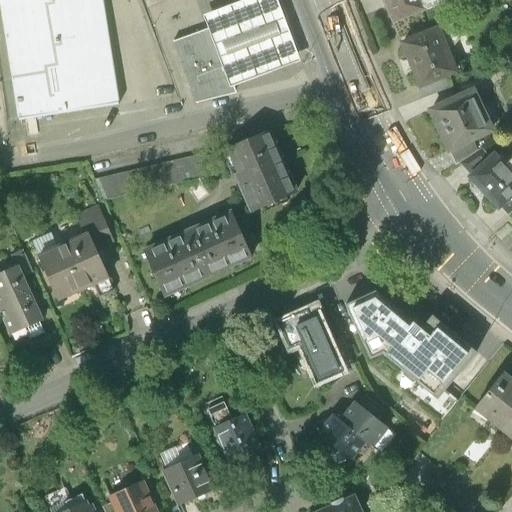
[(0,0),(19,121),(36,118),(118,105),(101,0),(0,0)]
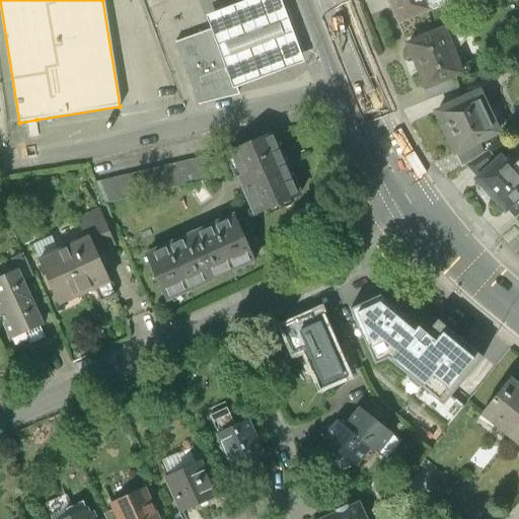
[(249,0),(207,16),(232,89),(286,69),(304,62),(281,0),(249,0)]
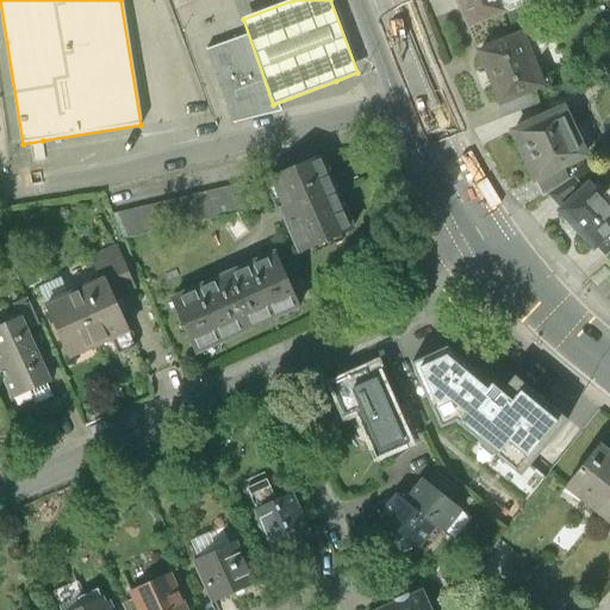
[(459,0),(468,25),(505,11),(533,0),(531,0),(459,0)]
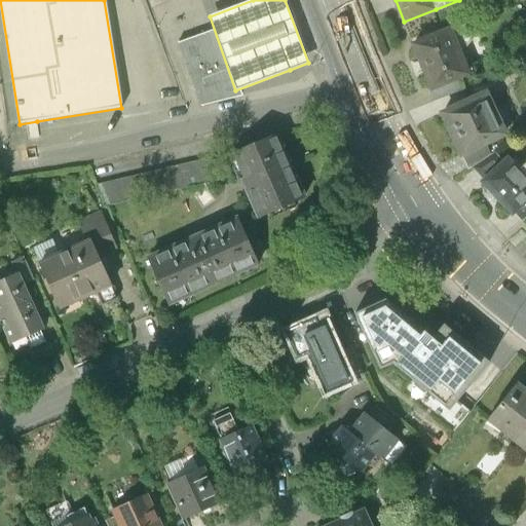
[(459,0),(436,9),(441,22),(463,12),(459,0)]
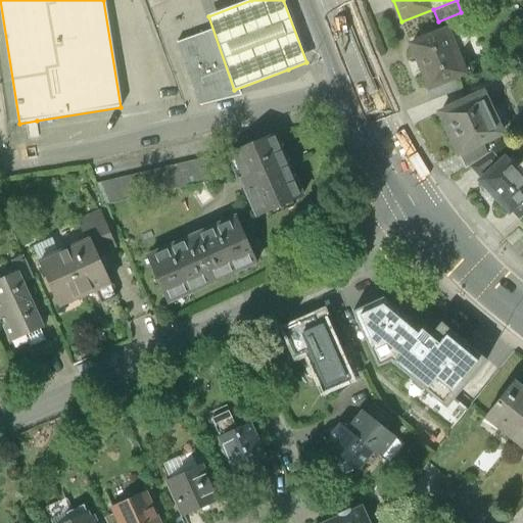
[(462,24),(447,30),(457,54),(461,52),(469,41),(462,24)]
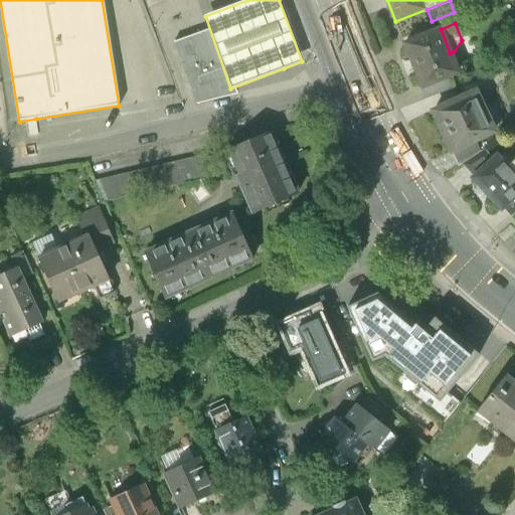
[(197,104),(235,95),(231,84),(232,81),(230,75),(227,74),(210,29),(174,42),(197,104)]
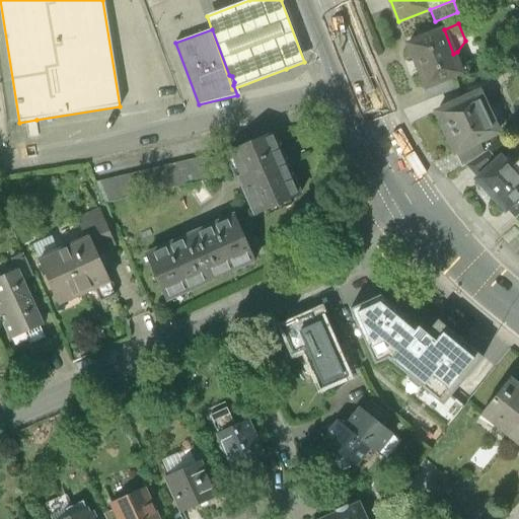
[(444,29),(408,45),(426,88),(453,77),(461,73),(453,54),(444,29)]
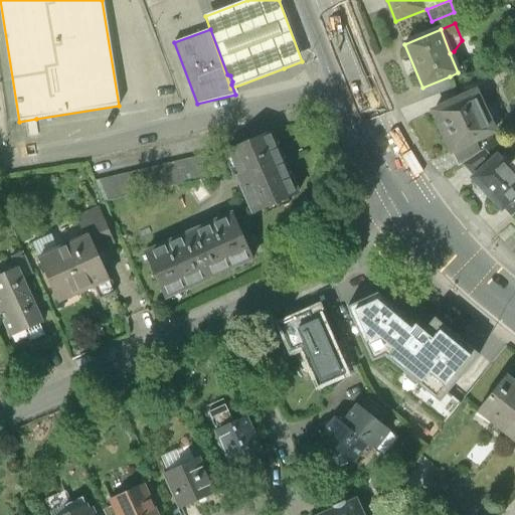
[(455,88),(450,76),(422,88),(420,88),(424,100),(455,88)]
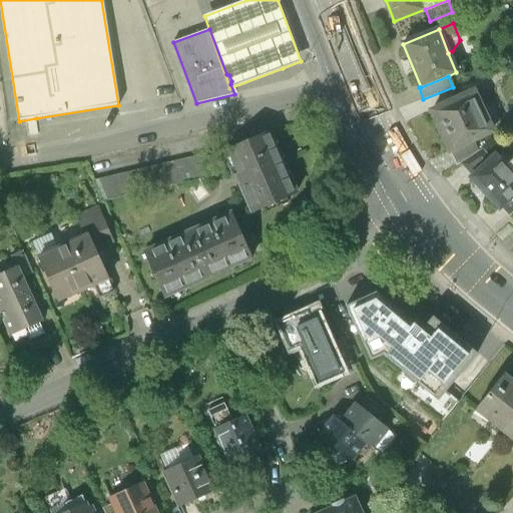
[(474,91),(432,111),(450,151),(473,140),(492,131),(481,107),(474,91)]
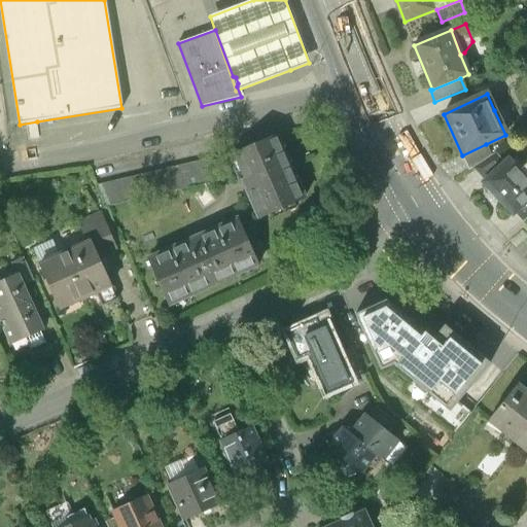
[(507,104),(494,110),(505,135),(507,134),(510,132),(512,130),(514,127),(514,124),(514,119),(514,117),(507,104)]
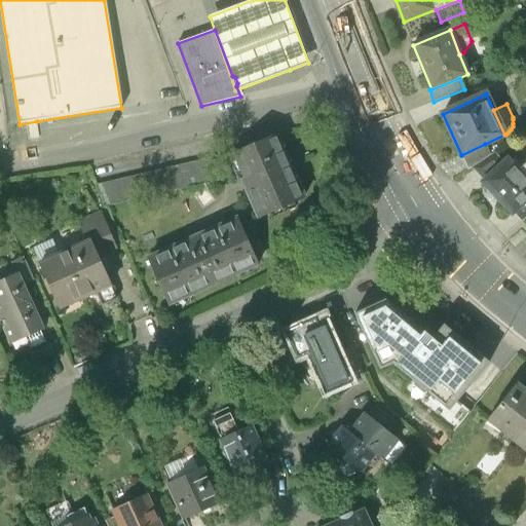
[(259,218),(303,199),(275,136),(232,154),(239,171),(259,218)]
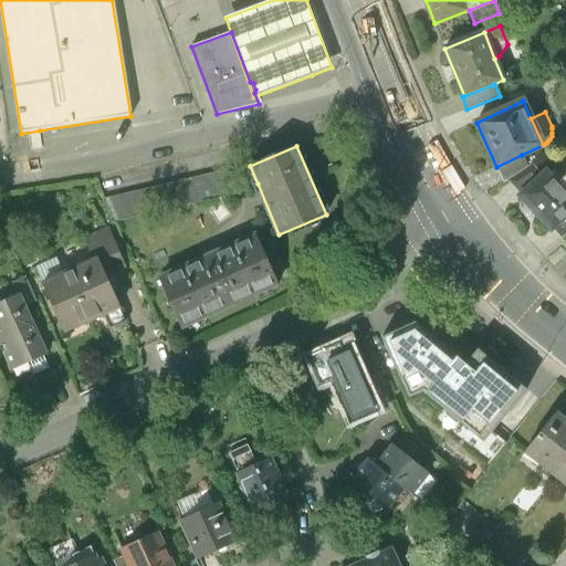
[(522,155),(496,167),(496,168),(503,182),(507,180),(527,167),(522,155)]
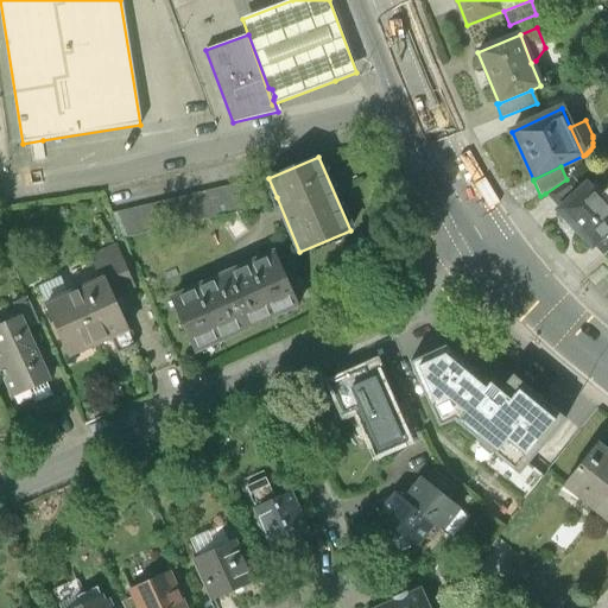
[(567,179),(545,194),(559,209),(582,188),(571,177),(567,179)]
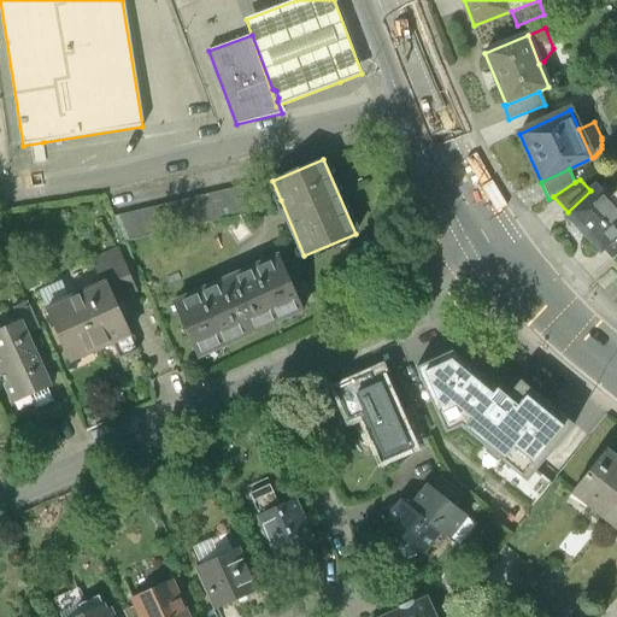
[(595,187),(591,191),(568,212),(565,213),(600,251),(601,250),(611,260),(616,254),(616,191),(612,195),(603,184),(598,188),(595,187)]
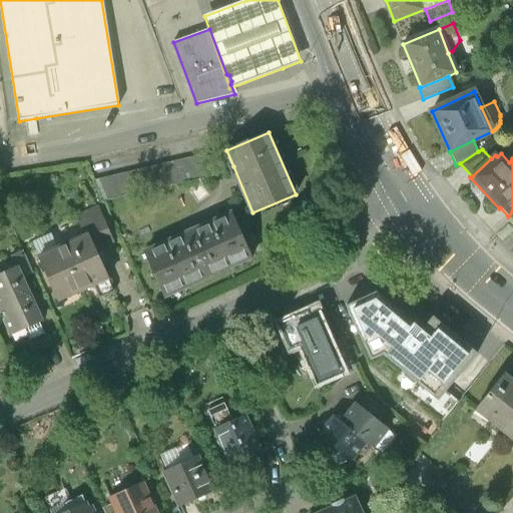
[(206,155),(95,181),(104,201),(211,175),(206,155)]
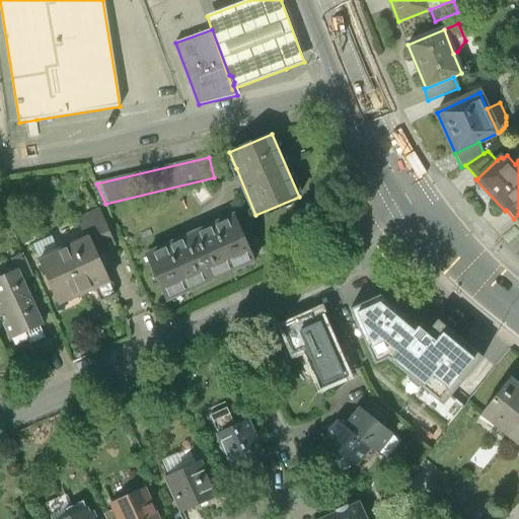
[(77,218),(87,240),(90,238),(97,253),(115,245),(98,209),(77,218)]
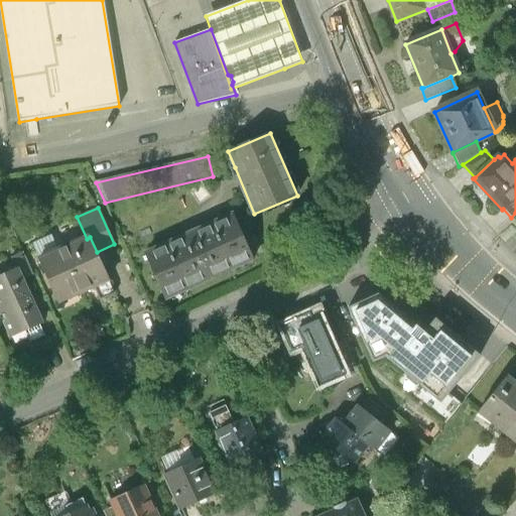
[(145,256),(165,299),(253,259),(233,216),(210,227),(145,256)]
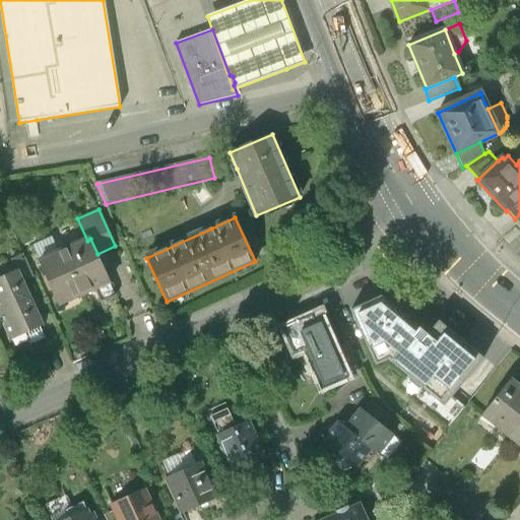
[(45,257),(61,252),(56,238),(41,243),(45,257)]
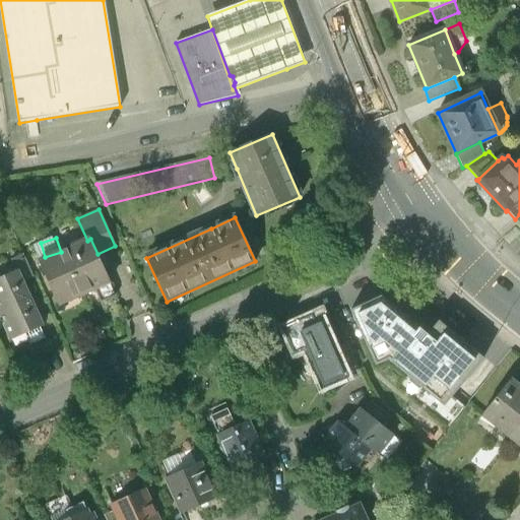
[(87,241),(40,262),(59,305),(95,288),(102,303),(116,296),(98,254),(90,239),(87,241)]
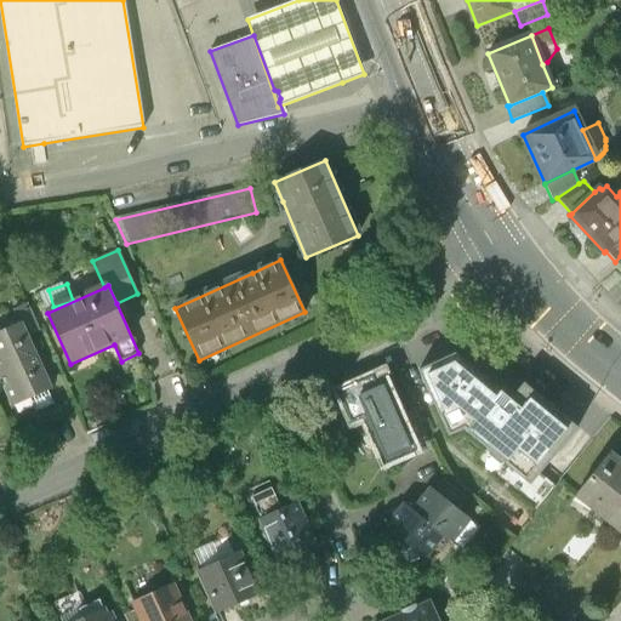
[(13,311),(18,324),(21,323),(26,336),(39,330),(28,305),(13,311)]
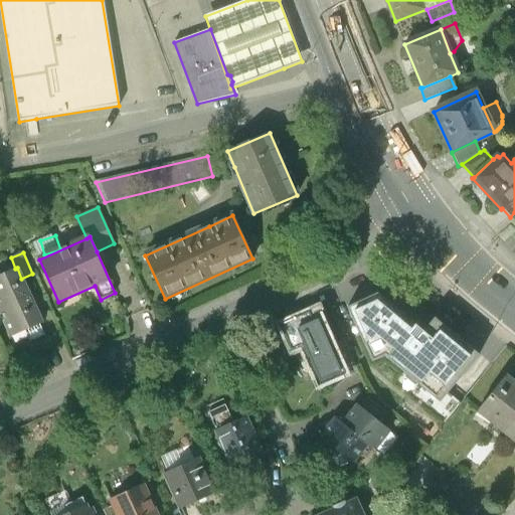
[(15,269),(0,275),(0,315),(10,337),(24,331),(29,342),(44,335),(39,324),(41,323),(33,306),(23,282),(21,279),(17,268),(15,269)]
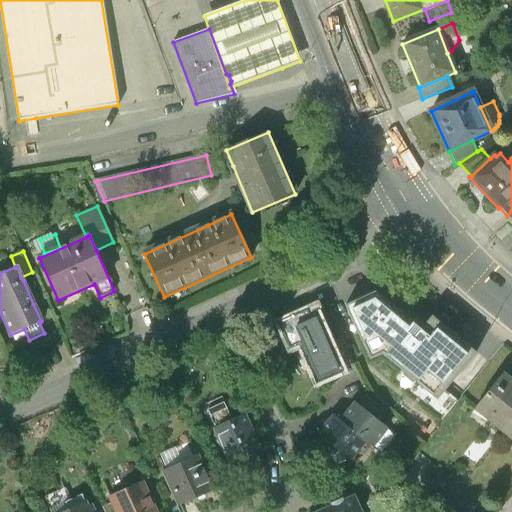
[(376,292),(345,306),(370,360),(382,355),(437,400),(453,382),(476,353),(432,316),(421,329),(376,292)]
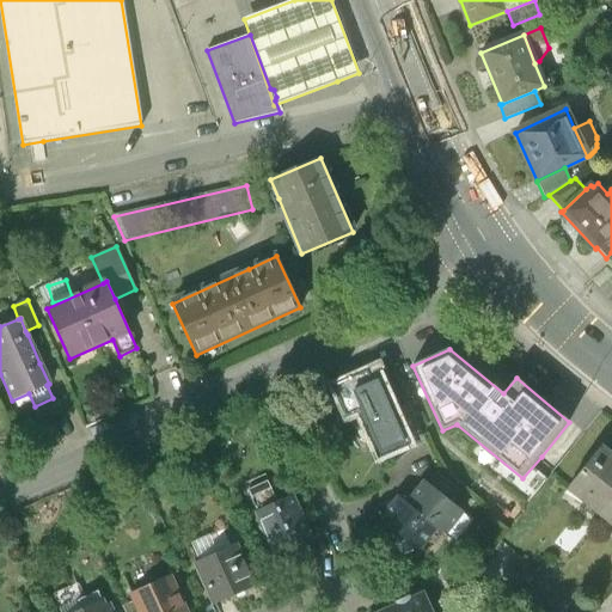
[(378,458),(410,445),(411,445),(396,409),(393,404),(386,390),(378,393),(374,386),(371,378),(367,371),(332,386),(346,417),(357,412),(378,458)]
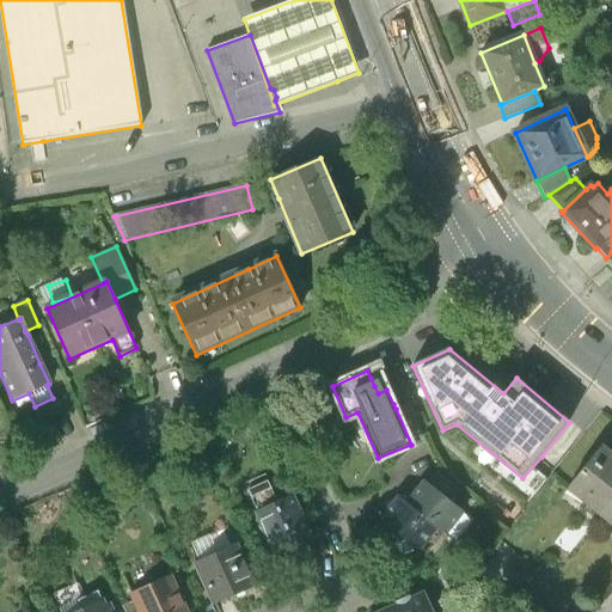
[(408,404),(396,409),(411,445),(410,445),(412,448),(426,442),(408,404)]
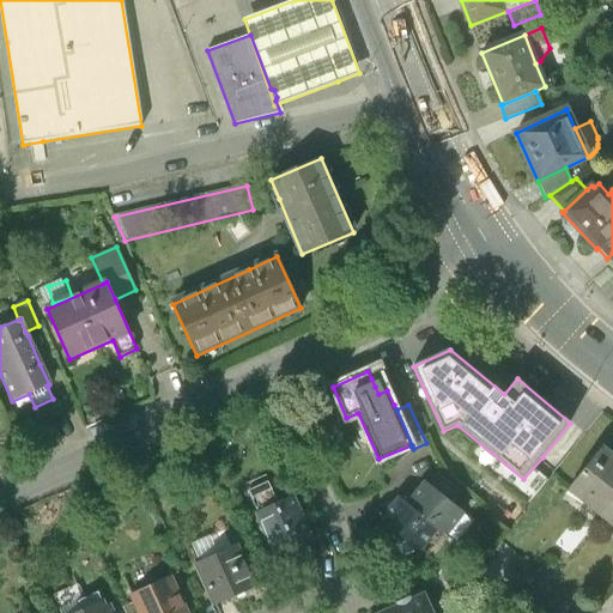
[(612,457),(601,449),(568,490),(612,526),(612,457)]
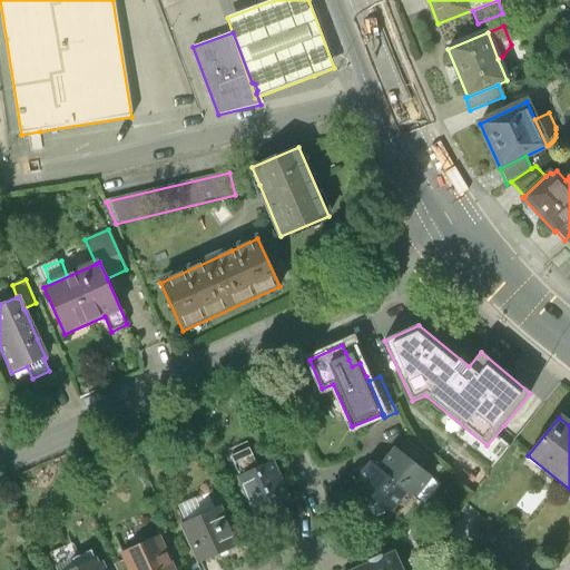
[(408,441),(399,451),(420,468),(428,458),(408,441)]
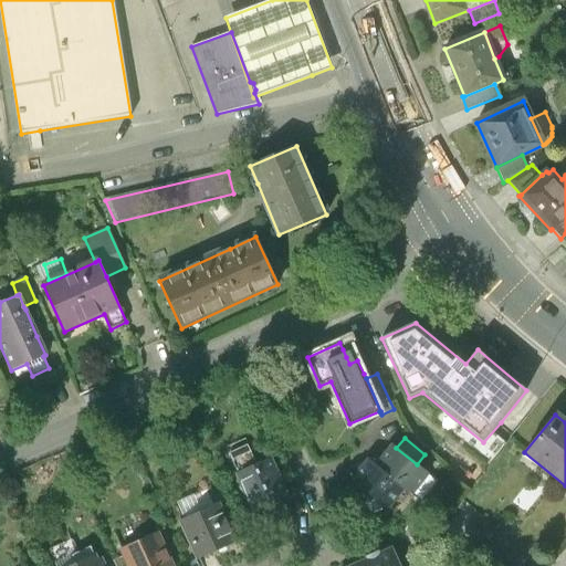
[(228,453),(238,474),(255,467),(245,446),(228,453)]
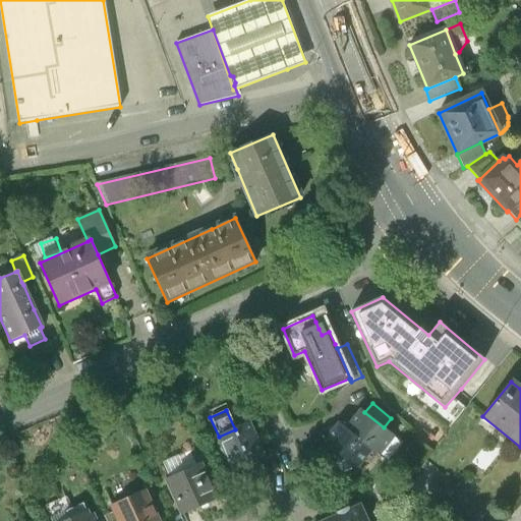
[(361,410),(347,429),(371,449),(379,455),(394,436),(384,427),(364,412),(361,410)]
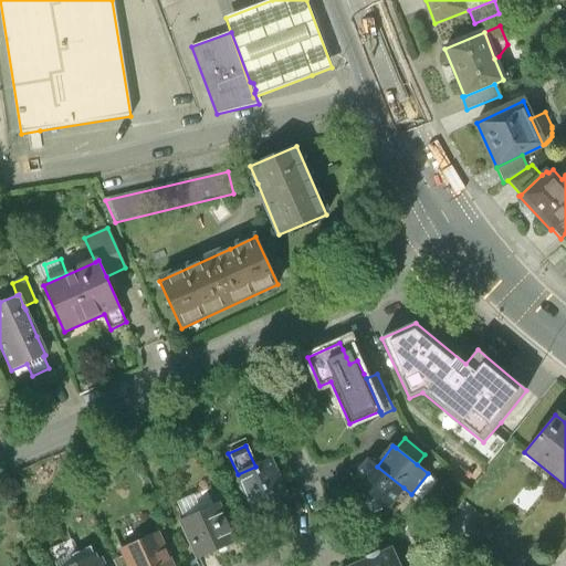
[(369,460),(353,481),(387,507),(404,488),(377,467),(369,460)]
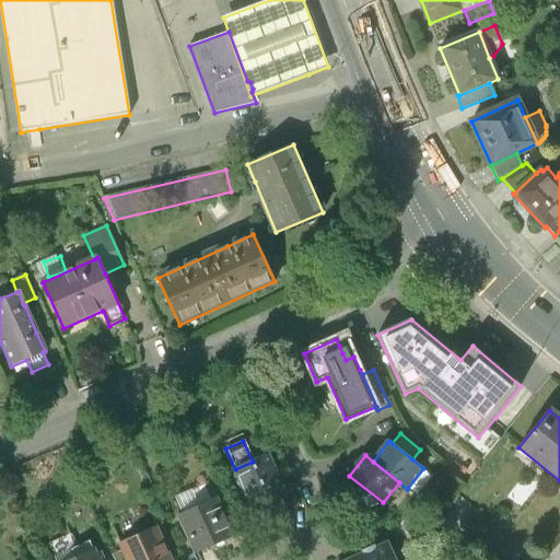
[(235,469),(232,470),(247,506),(282,491),(267,456),(253,462),(235,469)]
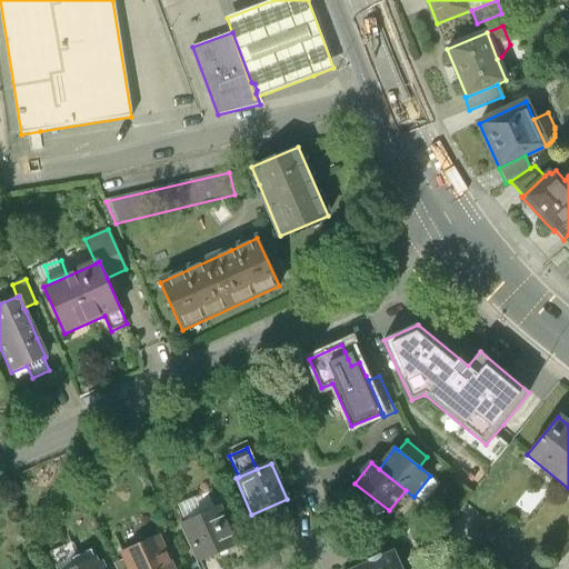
[(355,483),(346,493),(375,517),(389,510),(355,483)]
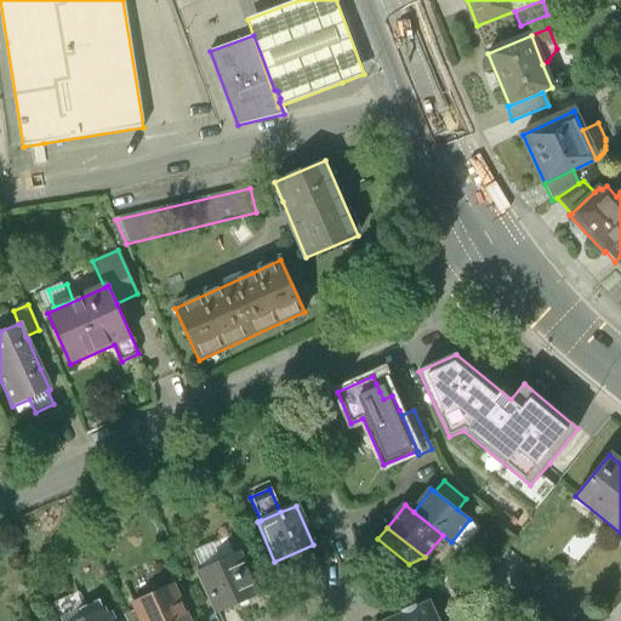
[(239,554),(197,574),(216,616),(257,597),(239,554)]
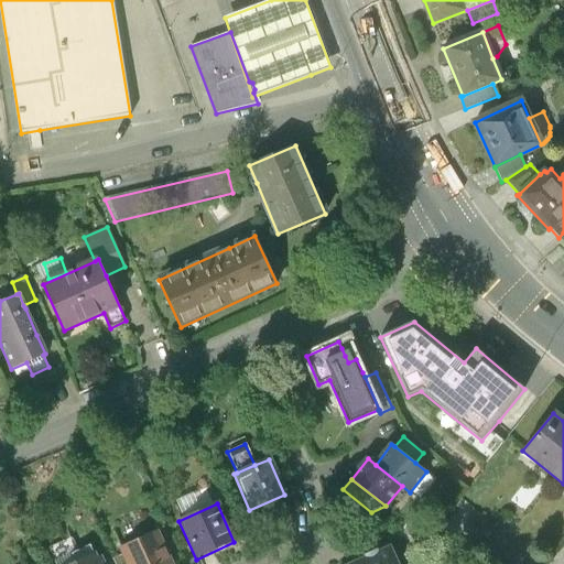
[(120,545),(128,563),(172,563),(156,529),(120,545)]
